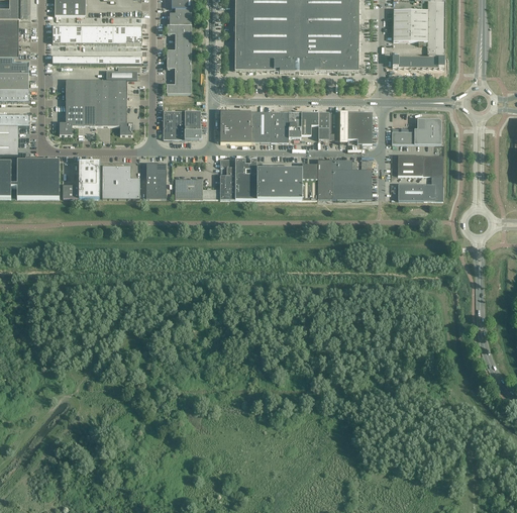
[(0,8),(0,18),(18,18),(18,0),(10,0),(10,8),(0,8)]
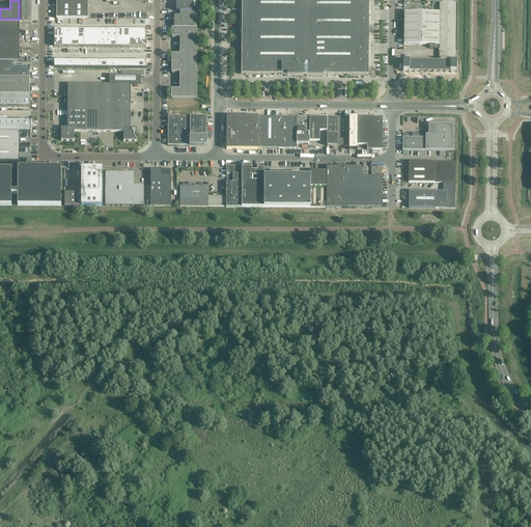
[(56,0),(56,15),(88,15),(88,0),(56,0)]
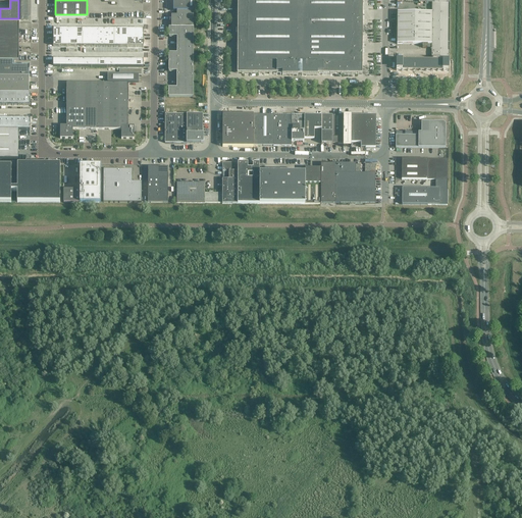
[(362,66),(363,5),(362,0),(238,0),(238,69),(282,69),(282,71),(290,71),(317,71),(317,70),(362,70),(362,66)]
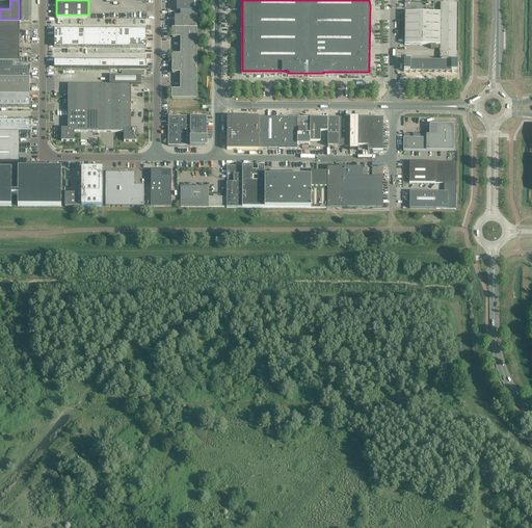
[(457,56),(458,0),(441,0),(441,8),(405,8),(404,41),(430,41),(430,45),(440,45),(440,56),(457,56)]
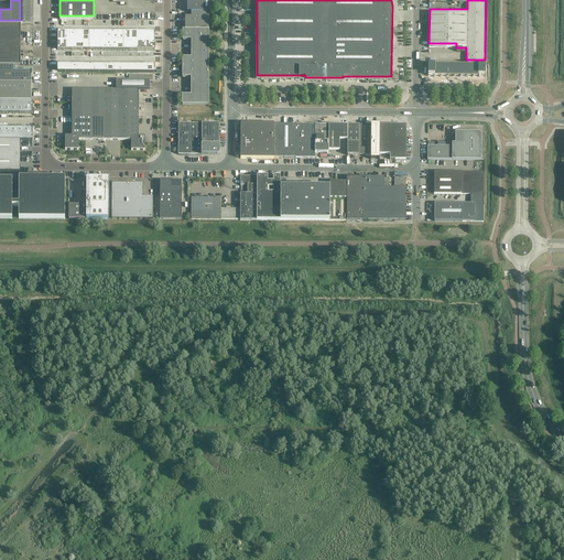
[(209,25),(209,8),(191,8),(191,12),(185,12),(185,25),(209,25)]
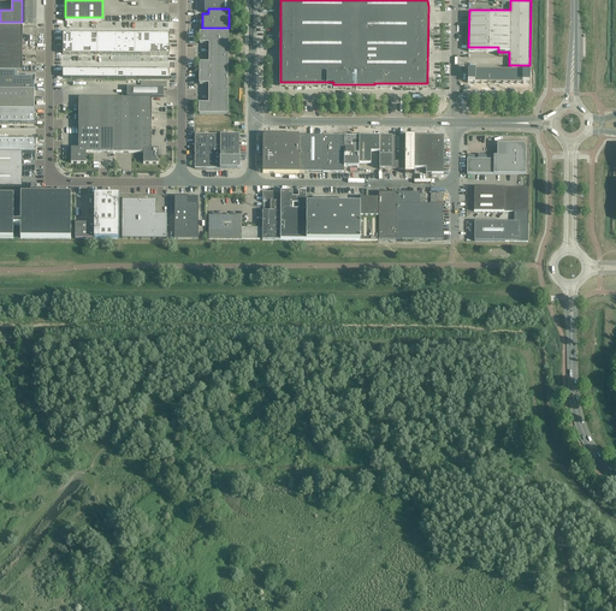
[(0,66),(23,66),(23,22),(22,22),(0,22),(0,66)]
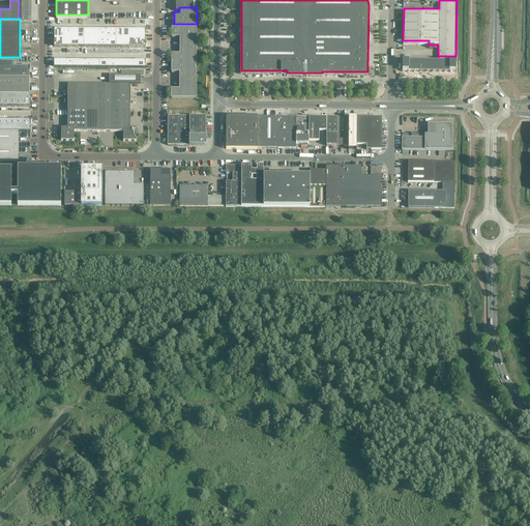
[(197,24),(174,24),(172,24),(172,33),(180,33),(180,41),(197,41),(197,24)]
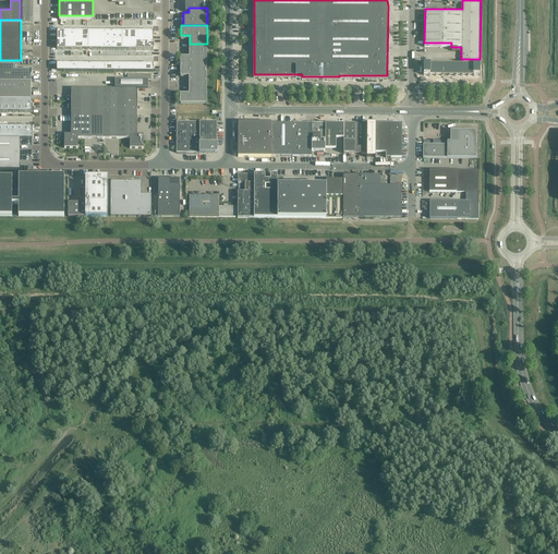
[(207,62),(207,44),(190,44),(189,52),(180,52),(180,62),(207,62)]
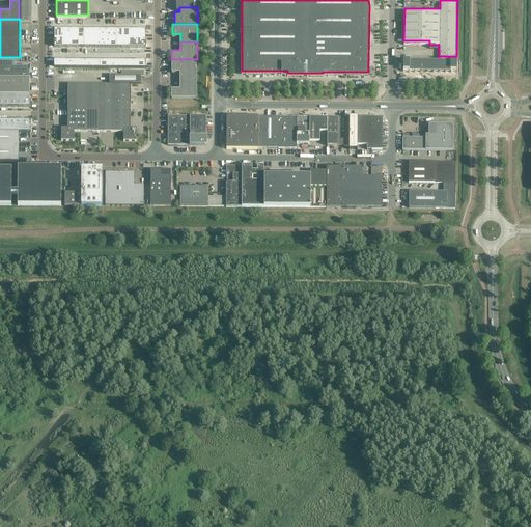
[(0,74),(30,74),(30,62),(14,62),(14,57),(0,57),(0,74)]
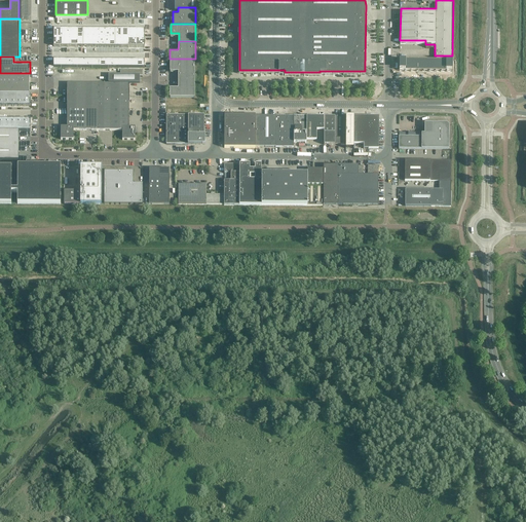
[(399,57),(399,68),(452,68),(452,57),(399,57)]
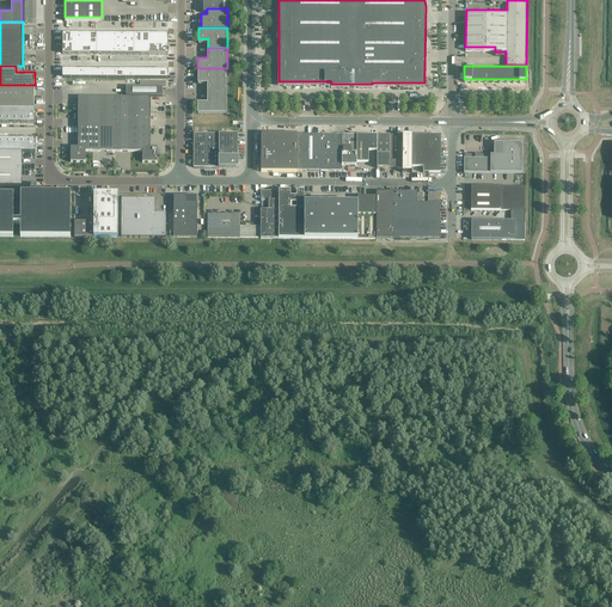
[(226,89),(227,68),(197,68),(197,79),(207,79),(207,89),(226,89)]
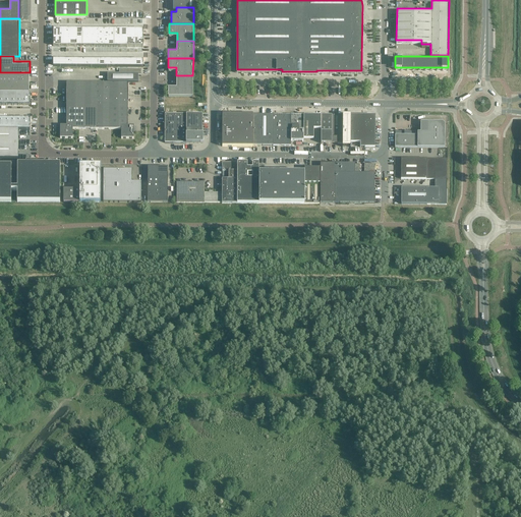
[(138,78),(138,71),(141,71),(141,65),(119,65),(119,70),(108,70),(108,78),(138,78)]
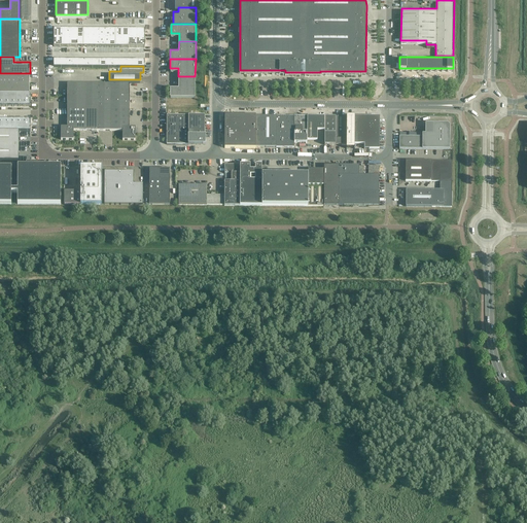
[(0,90),(29,91),(29,74),(0,73),(0,90)]
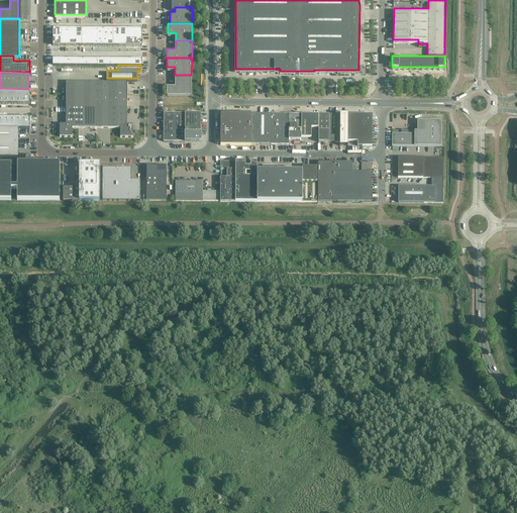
[(191,92),(191,75),(175,75),(175,83),(167,83),(167,92),(191,92)]
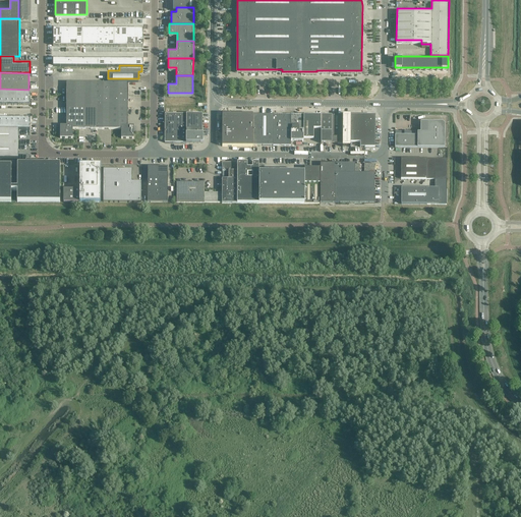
[(98,93),(98,79),(66,79),(66,85),(66,93),(98,93)]
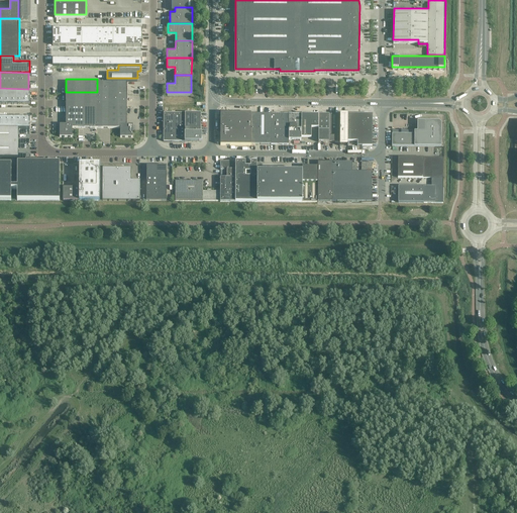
[(127,92),(127,85),(127,79),(97,79),(97,92),(127,92)]
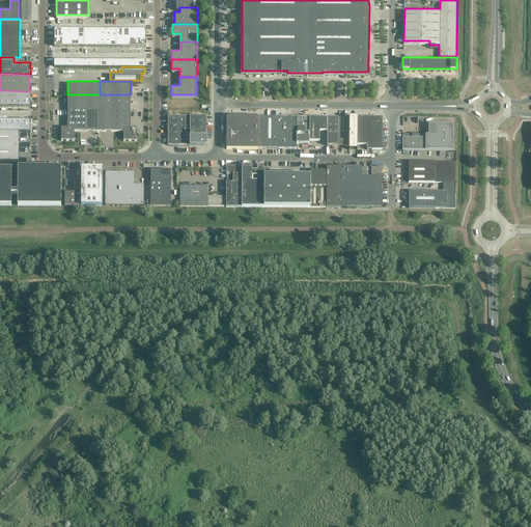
[(0,91),(0,103),(31,104),(31,92),(0,91)]
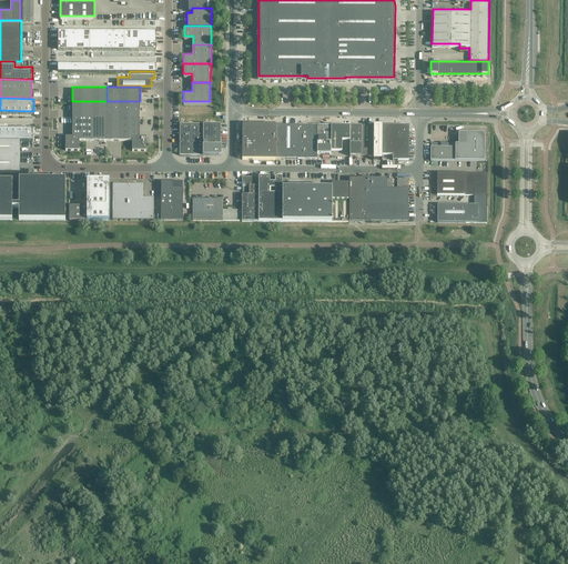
[(105,116),(107,101),(72,101),(72,107),(72,116),(93,116),(105,116)]
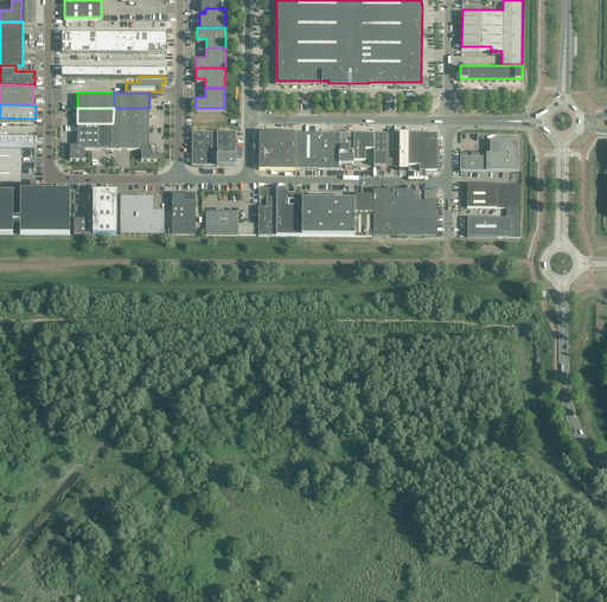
[(149,123),(149,114),(149,108),(114,108),(113,123),(127,123),(149,123)]
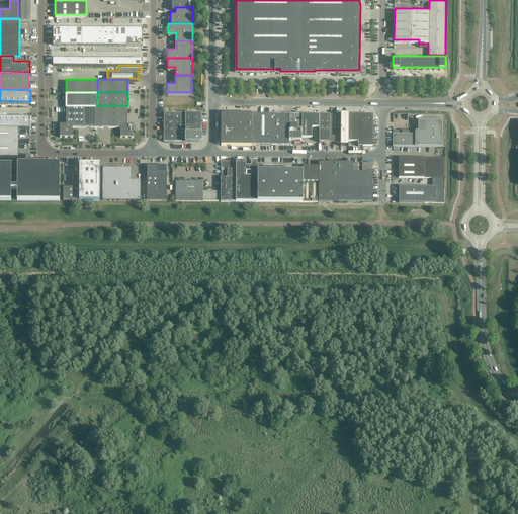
[(84,124),(85,105),(66,105),(66,121),(60,121),(60,134),(72,134),(73,124),(84,124)]
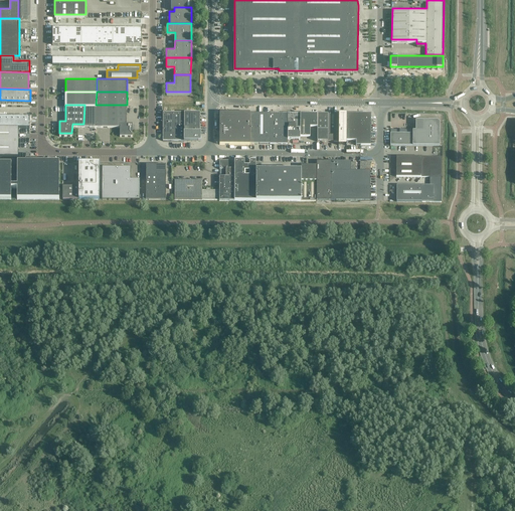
[(96,124),(96,105),(84,105),(83,124),(90,124),(96,124)]
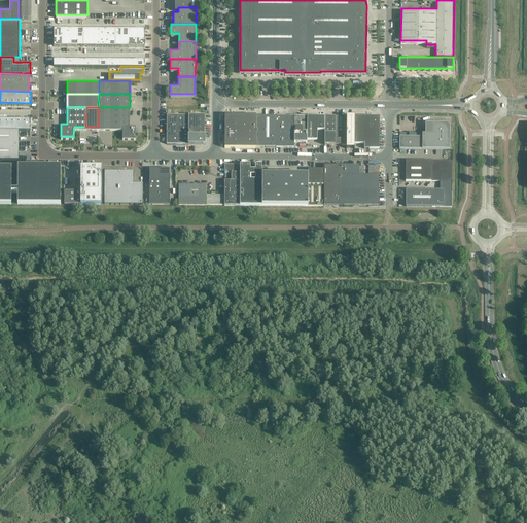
[(110,127),(110,107),(98,107),(98,127),(105,127),(110,127)]
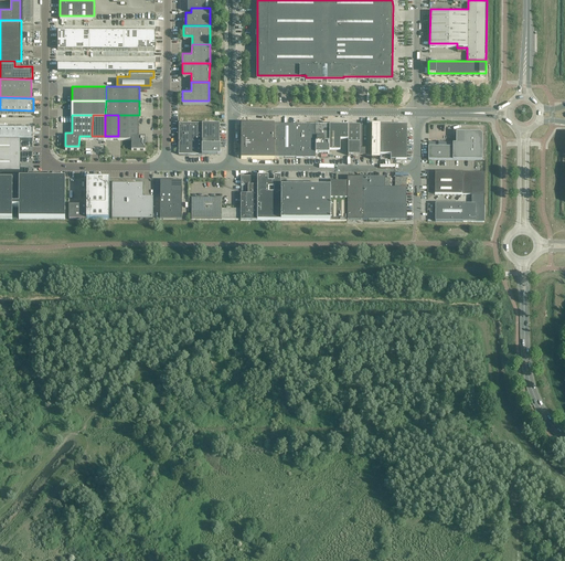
[(139,133),(139,119),(139,115),(118,115),(118,136),(131,136),(131,146),(145,146),(146,133),(139,133)]
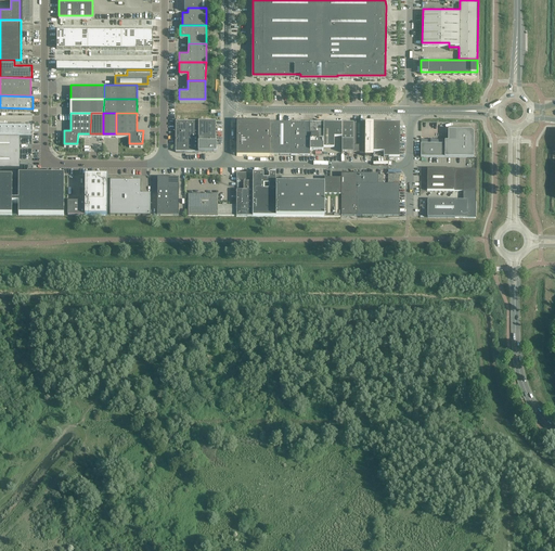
[(216,139),(216,118),(198,118),(198,117),(176,117),(176,149),(198,149),(198,150),(217,150),(216,139)]
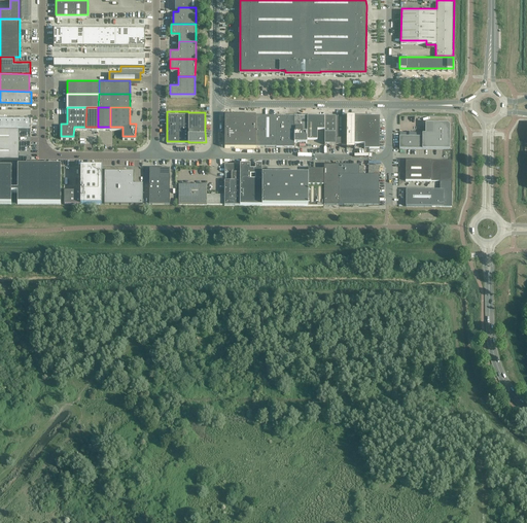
[(255,143),(255,112),(224,112),(224,144),(255,144),(255,143)]
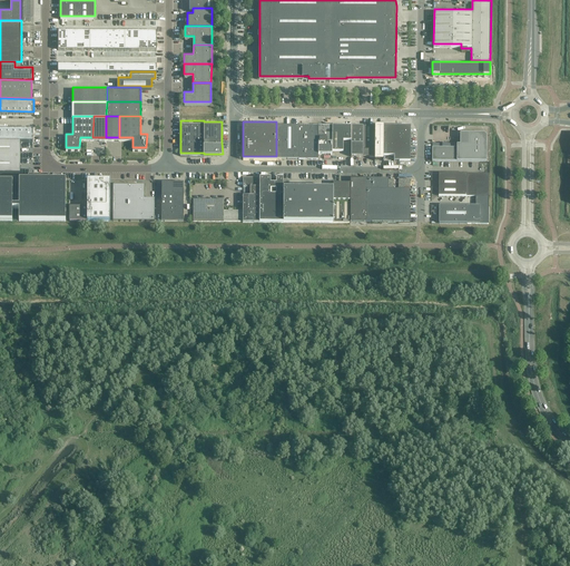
[(298,155),(298,122),(276,122),(276,155),(298,155)]
